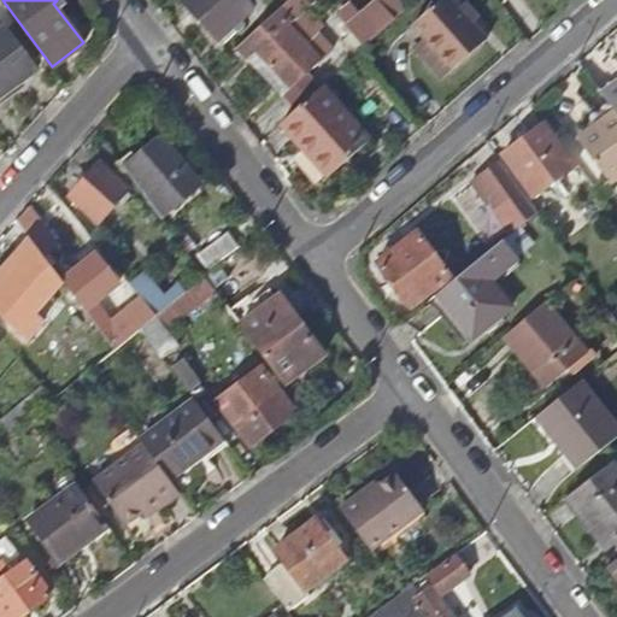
[(219,39),(252,7),(245,0),(187,0),(184,3),(219,39)]
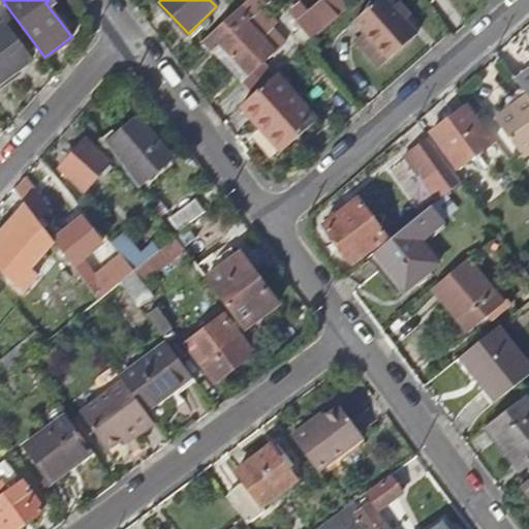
[(247,0),(246,1),(257,13),(272,0),(247,0)]
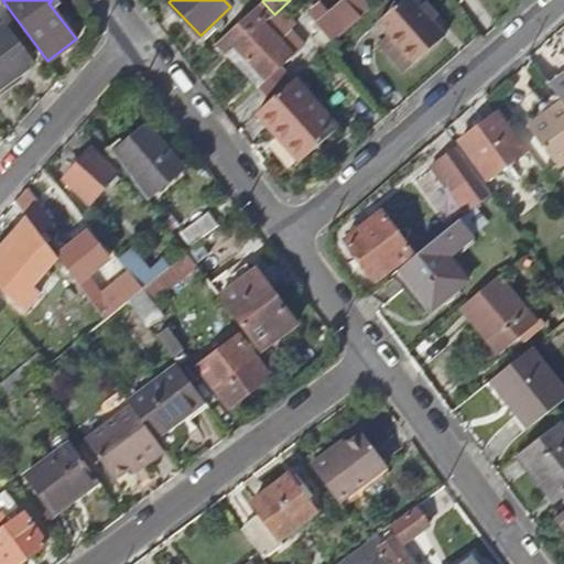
[(334,43),(369,10),(359,0),(345,0),(317,25),(334,43)]
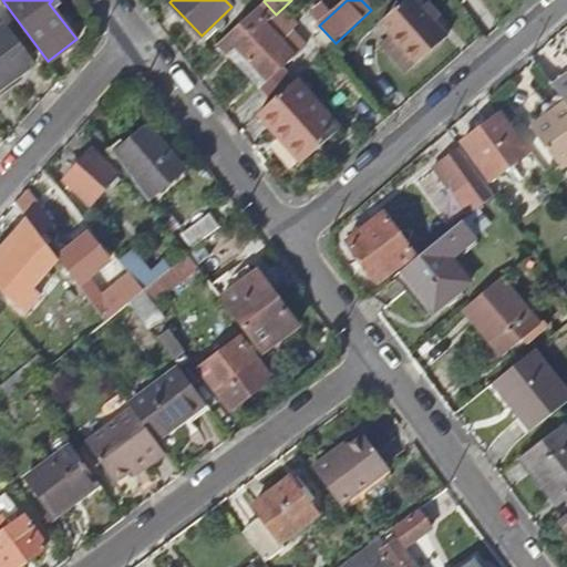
[(435,21),(423,8),(415,0),(404,0),(380,21),(391,33),(381,43),(405,72),(449,35),(435,21)]
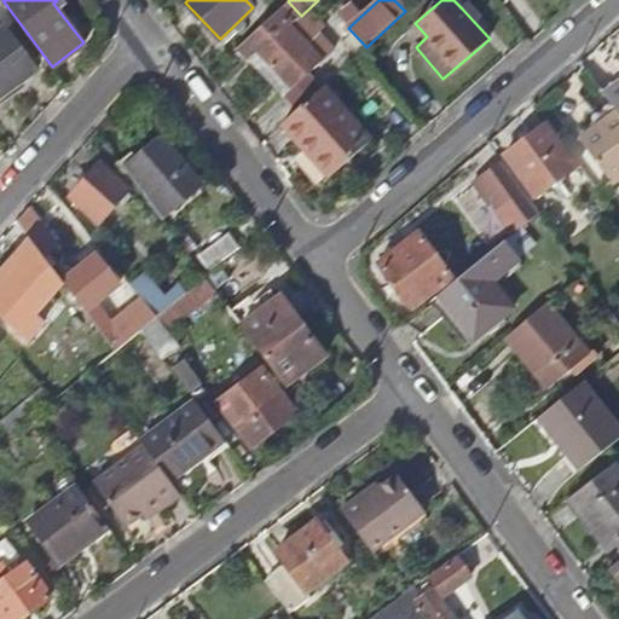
[(288,1),(237,48),(249,61),(258,53),(291,90),(333,51),(301,16),(288,1)]
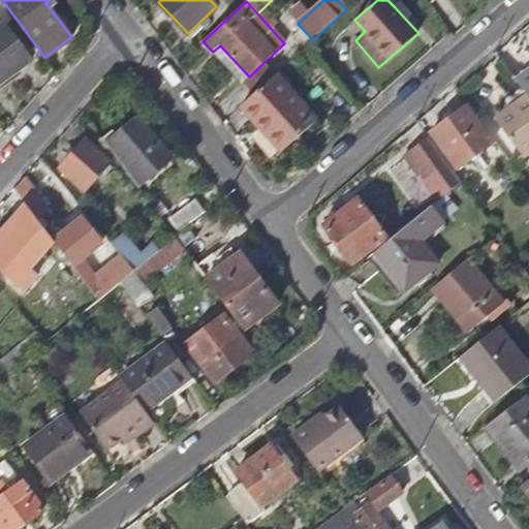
[(400,3),(395,7),(406,20),(411,16),(400,3)]
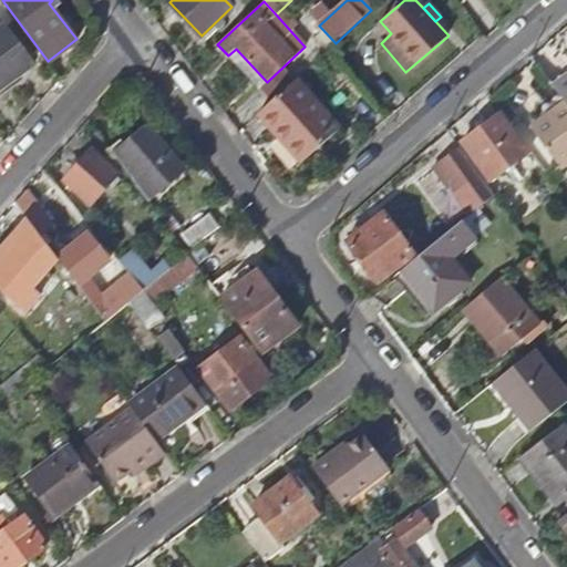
[(0,88),(32,64),(6,27),(0,30),(0,88)]
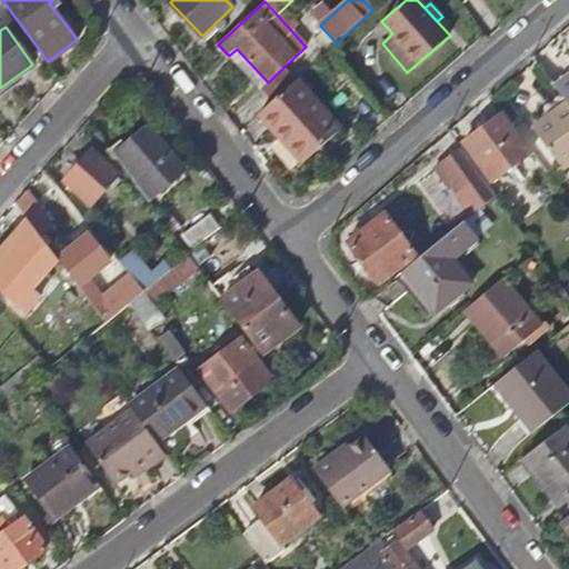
[(568,105),(568,79),(557,89),(563,98),(568,105)]
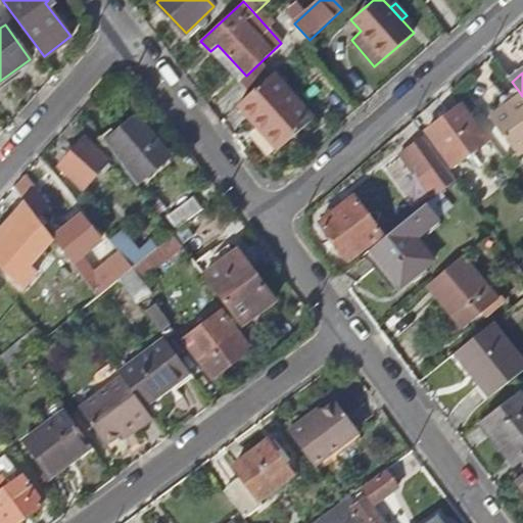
[(273,74),(239,104),(254,123),(260,117),(284,143),(313,117),(273,74)]
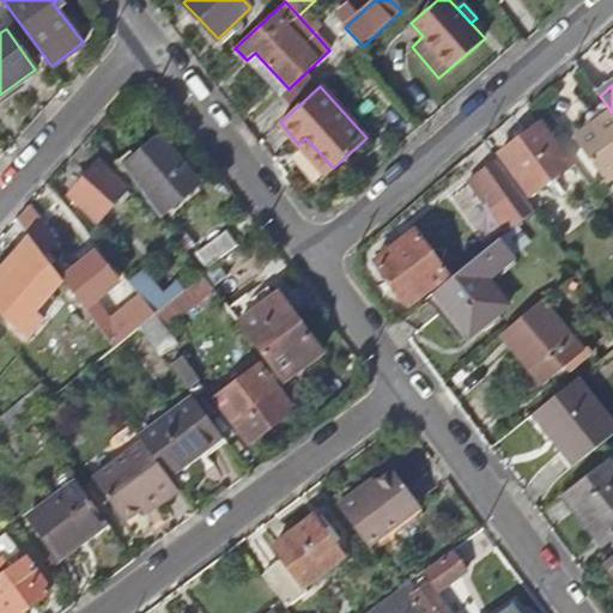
[(612,177),(612,113),(607,105),(588,119),(592,125),(575,138),(607,182),(612,177)]
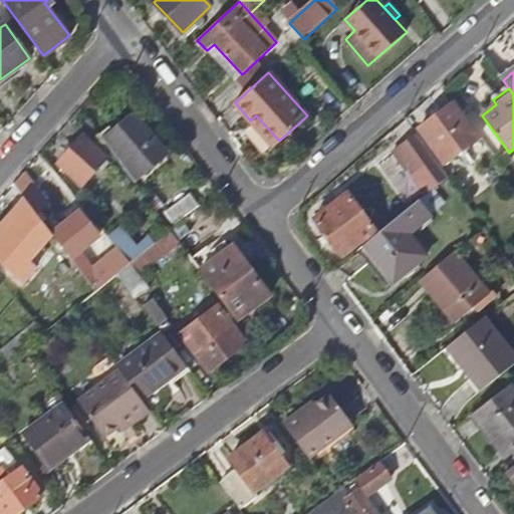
[(444,164),(481,138),(455,102),(418,129),(444,164)]
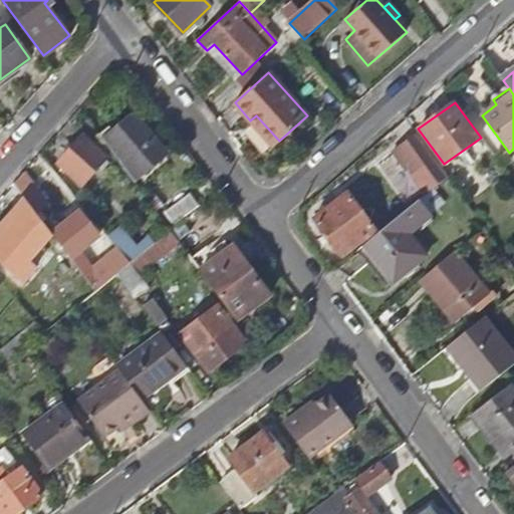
[(273,146),(279,141),(256,115),(250,120),(273,146)]
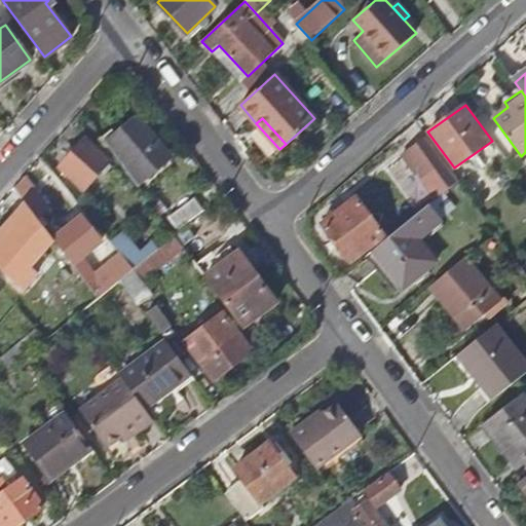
[(102,138),(137,185),(162,165),(151,151),(158,146),(138,119),(115,135),(112,130),(102,138)]
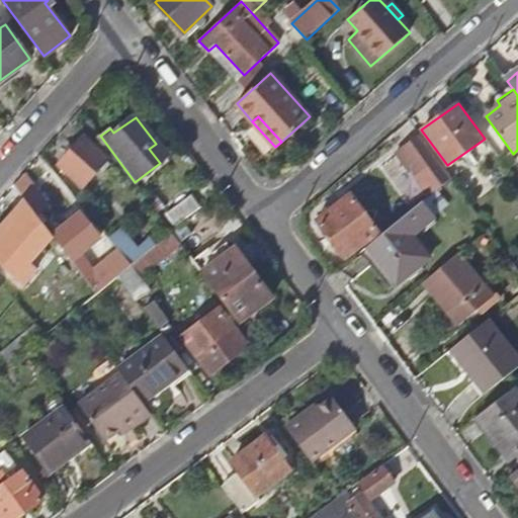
[(88,190),(112,161),(84,137),(59,165),(88,190)]
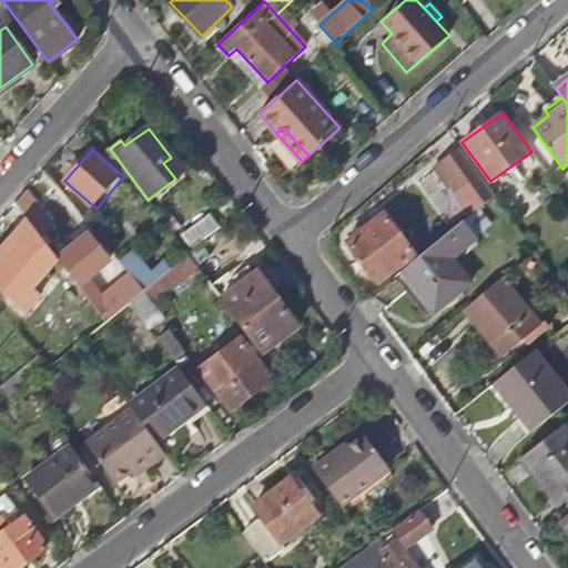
[(496,195),(463,150),(435,169),(469,216),(496,195)]
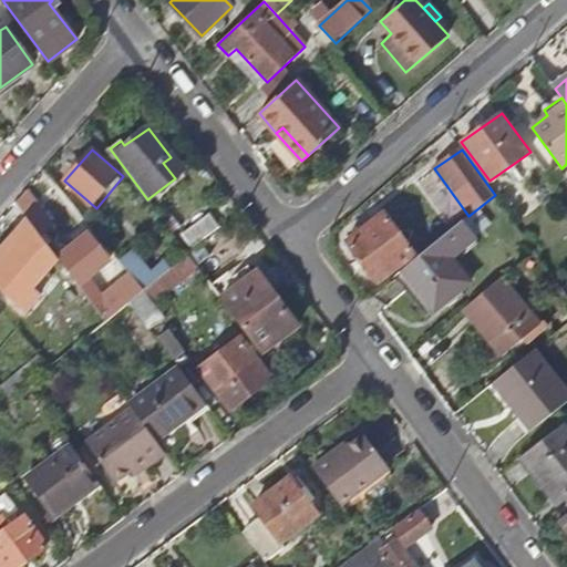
[(24,191),(14,202),(34,227),(47,218),(24,191)]
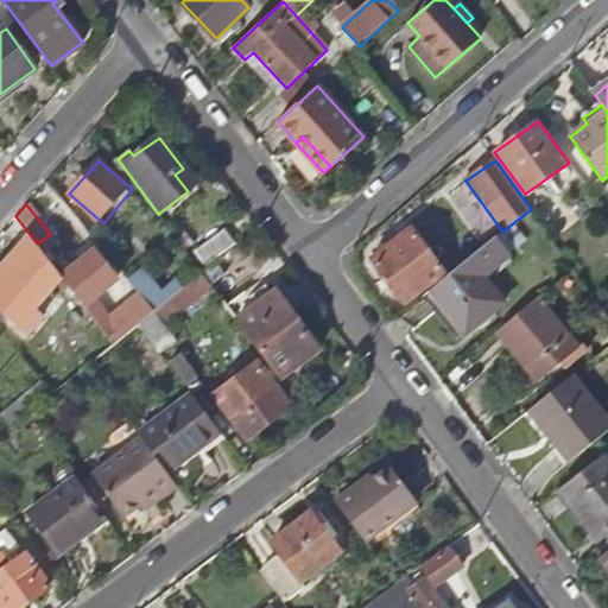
[(16,216),(2,233),(24,255),(37,244),(16,216)]
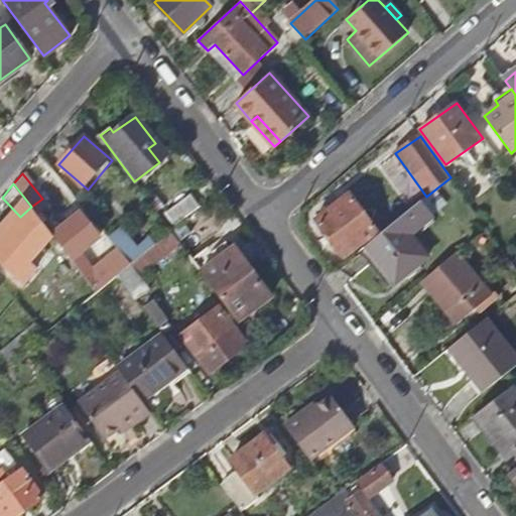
[(343,256),(376,230),(348,195),(314,221),(343,256)]
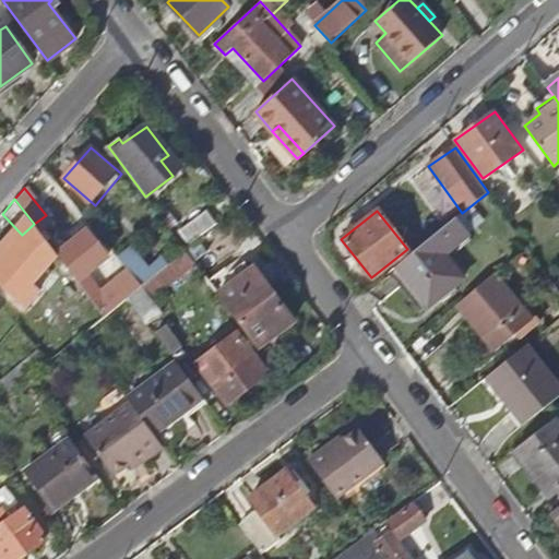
[(191,246),(216,225),(206,213),(181,234),(191,246)]
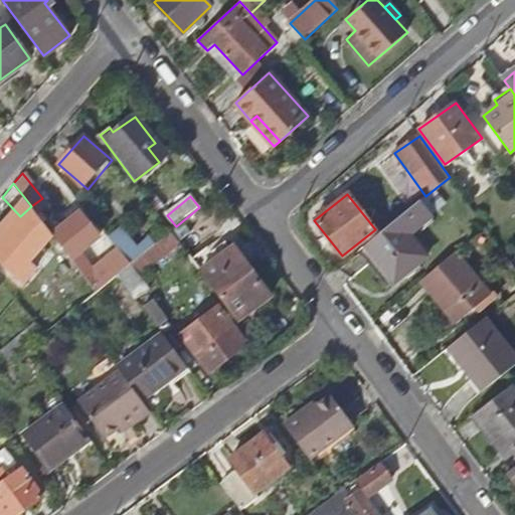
[(418,202),(365,244),(395,282),(449,238),(418,202)]
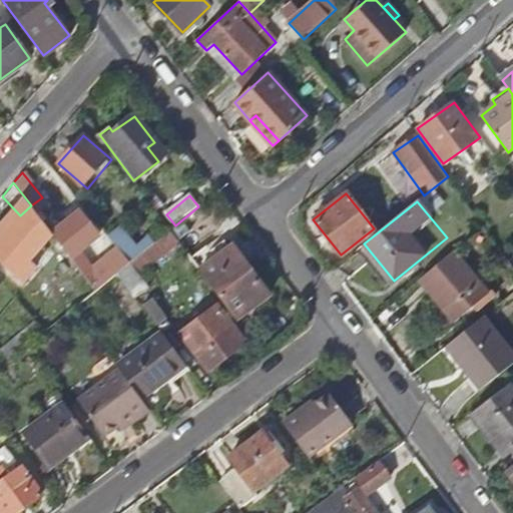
[(54,235),(31,205),(20,215),(15,220),(43,243),(47,247),(58,239),(54,235)]
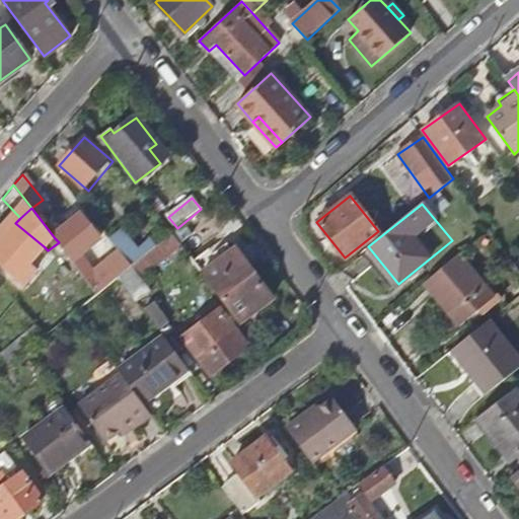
[(98,295),(121,277),(133,267),(122,253),(94,276),(80,258),(102,241),(83,217),(55,238),(59,242),(92,286),(98,295)]
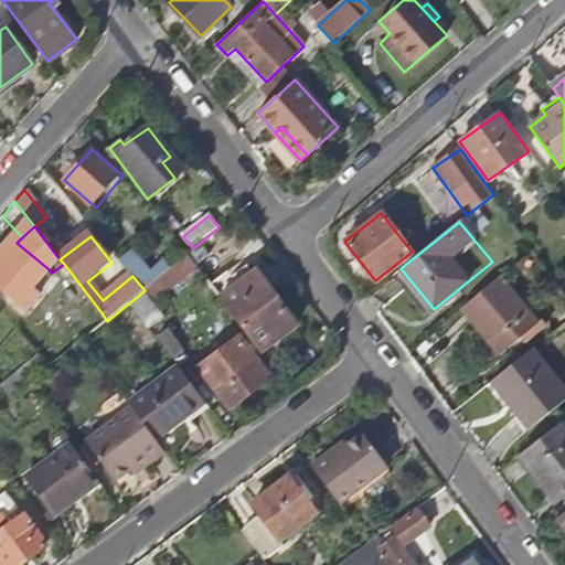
[(22,298),(48,268),(17,243),(11,237),(0,249),(0,287),(4,283),(22,298)]
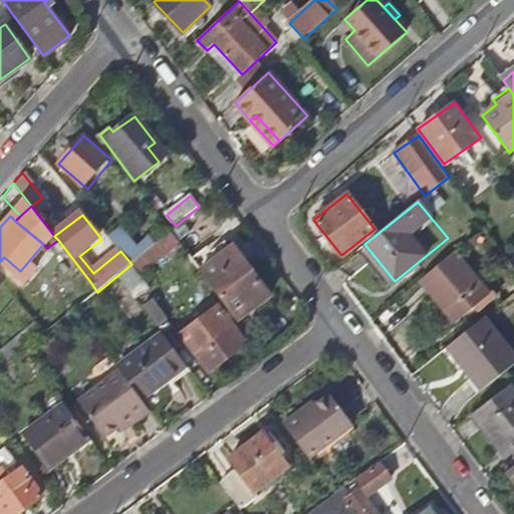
[(109,238),(120,251),(132,264),(145,254),(121,229),(109,238)]
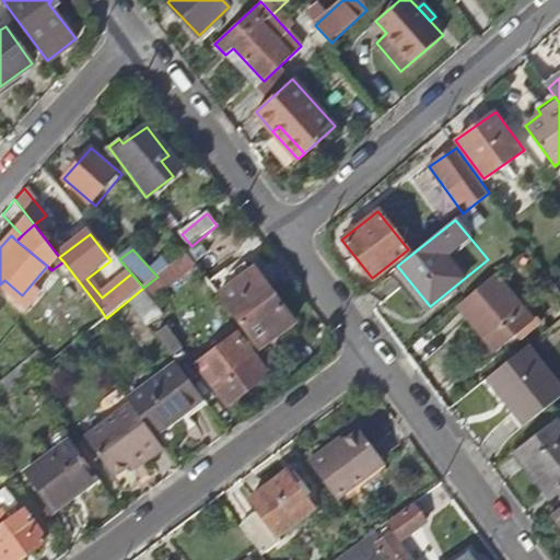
[(158,277),(143,288),(154,302),(198,266),(187,253),(158,277)]
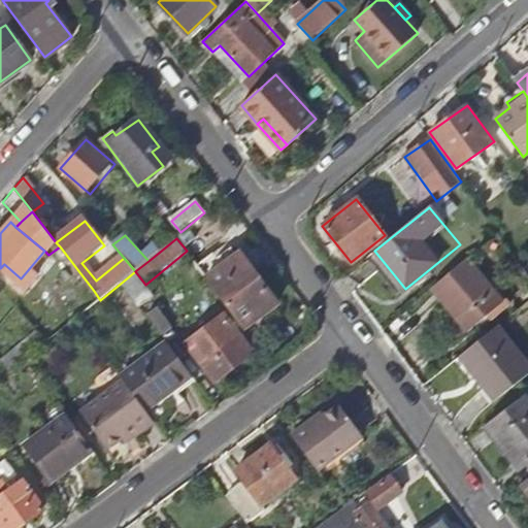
[(206,277),(243,328),(277,303),(240,253),(206,277)]
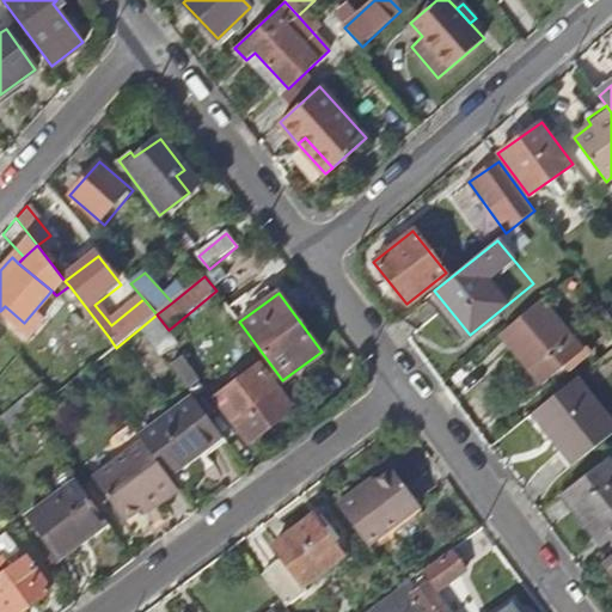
[(540,301),(501,334),(542,383),(582,350),(540,301)]
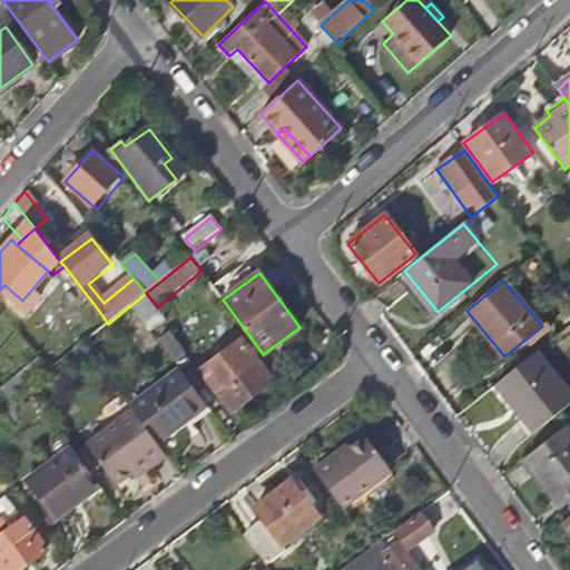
[(133,304),(154,332),(168,321),(157,307),(146,293),(133,304)]
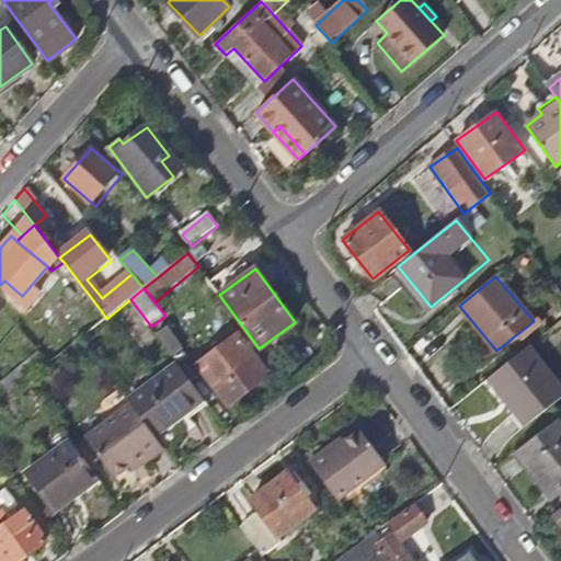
[(50,364),(82,339),(106,319),(100,309),(43,355),(50,364)]
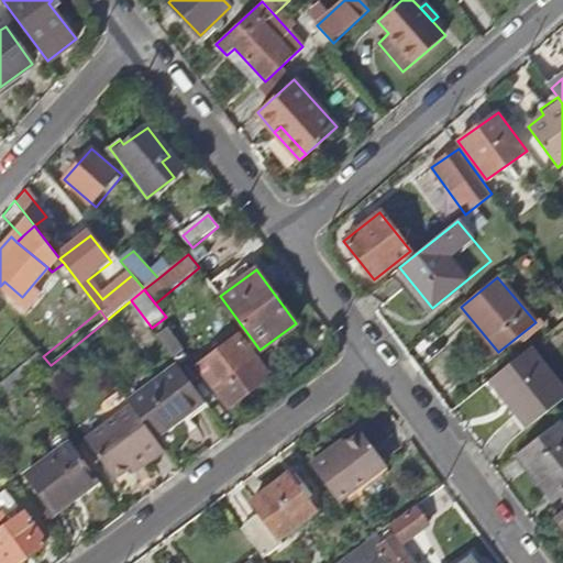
[(230,407),(269,377),(239,335),(199,365),(230,407)]
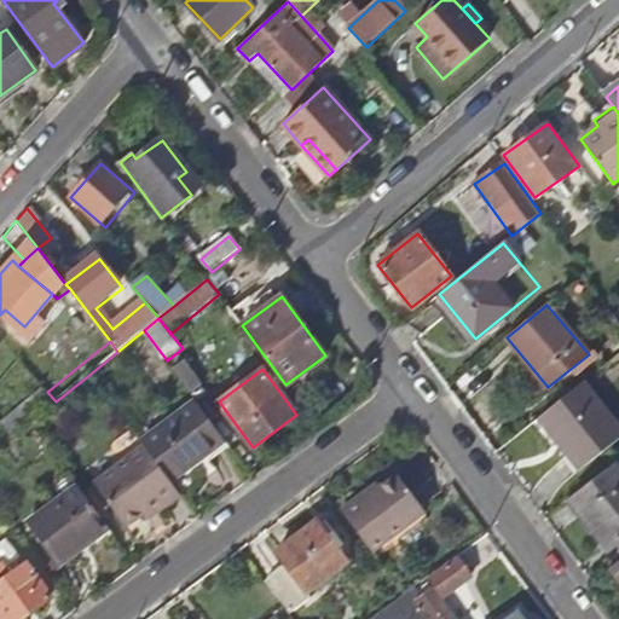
[(618,423),(585,381),(539,417),(580,469),(618,438),(618,423)]
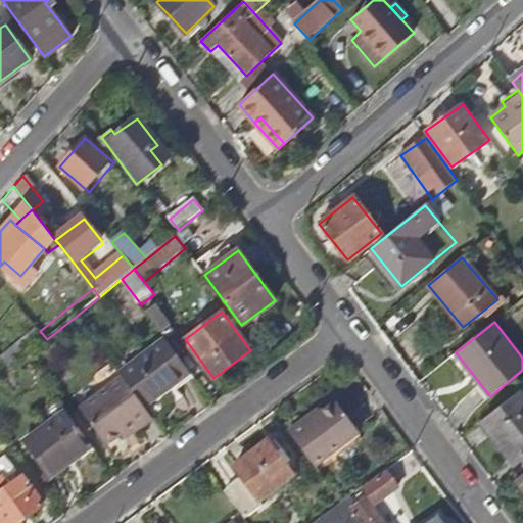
[(121,375),(143,405),(190,370),(168,340),(121,375)]
